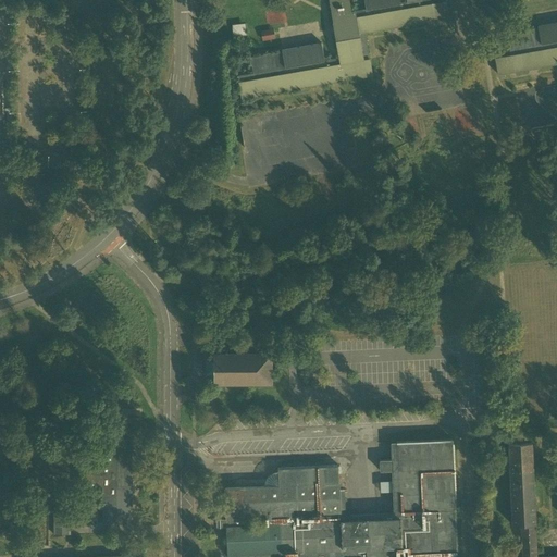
[(339,58),(285,67),(282,52),(252,58),(252,57),(250,58),(254,73),(237,76),(242,99),(371,75),(371,76),(372,75),(370,60),(364,61),(360,34),(447,17),(447,19),(449,19),(445,0),(420,0),(407,2),(351,12),(348,0),(329,0),(333,24),(339,58)]
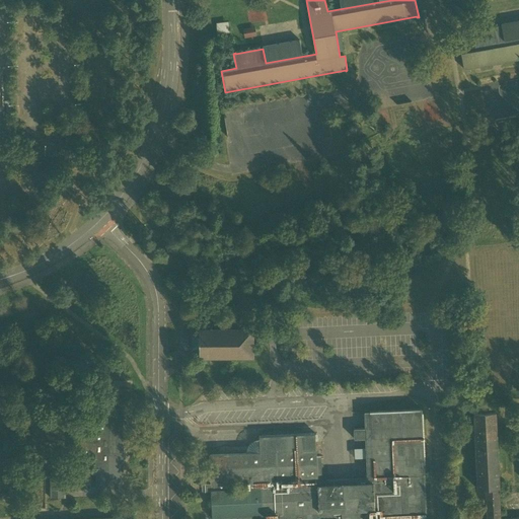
[(248,11),(248,20),(267,19),(267,8),(264,9),(264,10),(248,11)]
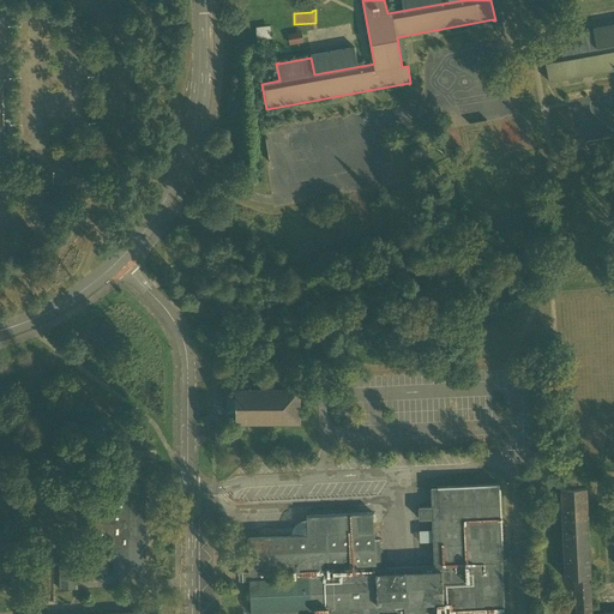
[(253,26),(256,38),(270,36),(268,24),(253,26)]
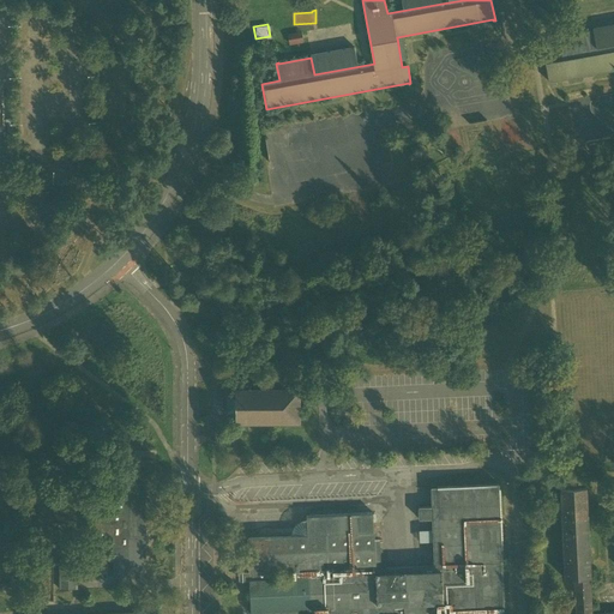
[(613,44),(596,48),(593,32),(561,37),(560,37),(559,37),(563,54),(545,58),(548,82),(551,82),(613,70),(613,44)]
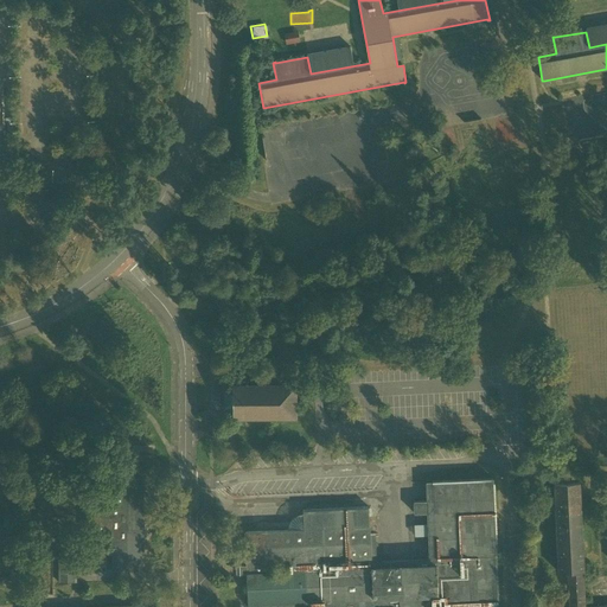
[(293,337),(272,337),(272,385),(232,385),(232,393),(228,393),(229,409),(234,409),(234,416),(294,416),(294,385),(293,385),(293,337)]
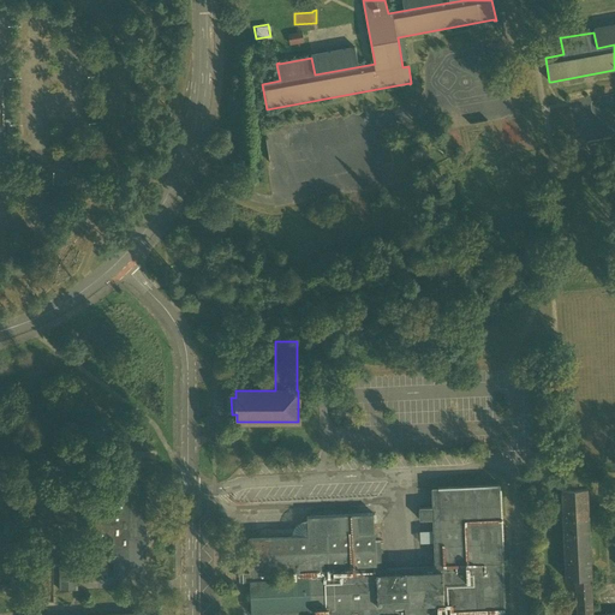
[(144,485),(114,485),(114,512),(88,512),(88,538),(91,538),(91,529),(95,529),(95,537),(95,578),(107,578),(107,537),(114,537),(114,578),(145,578),(144,485)]
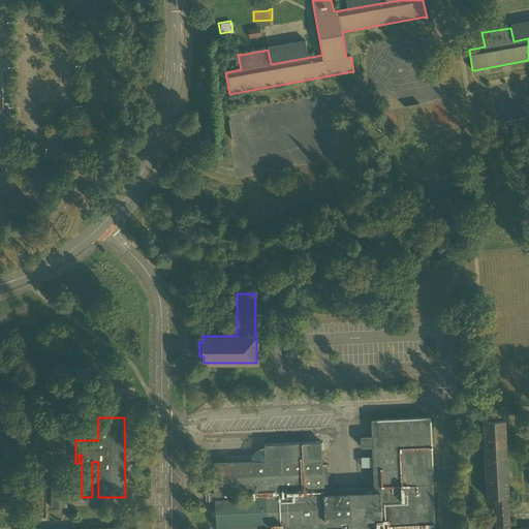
[(379,493),(322,495),(320,442),(263,444),(265,462),(213,464),(215,493),(217,493),(217,500),(215,500),(216,527),(226,527),(226,528),(434,528),(429,417),(377,419),(377,437),(378,446),(379,493)]
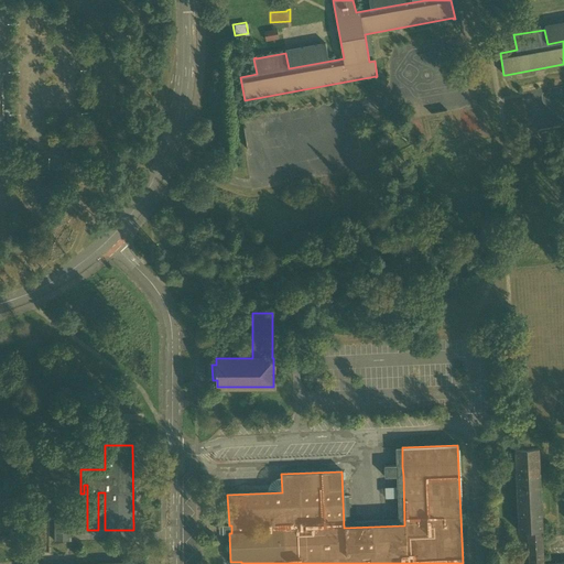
[(543,563),(538,448),(514,449),(519,532),(527,532),(528,563),(563,563),(548,563),(543,563)]
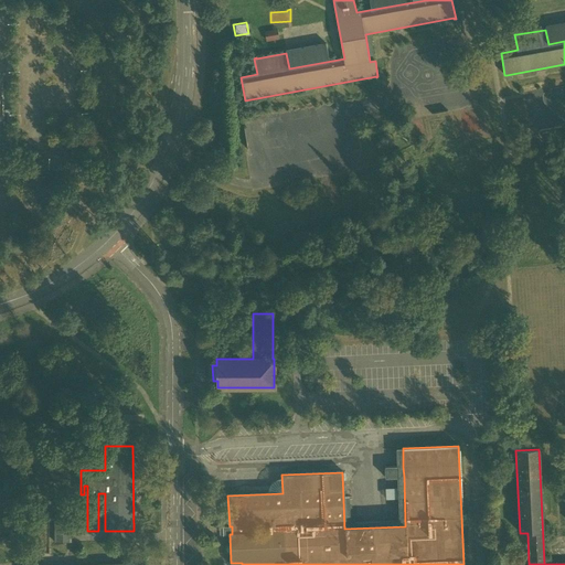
[(403,467),(384,467),(385,478),(404,477),(403,467)]
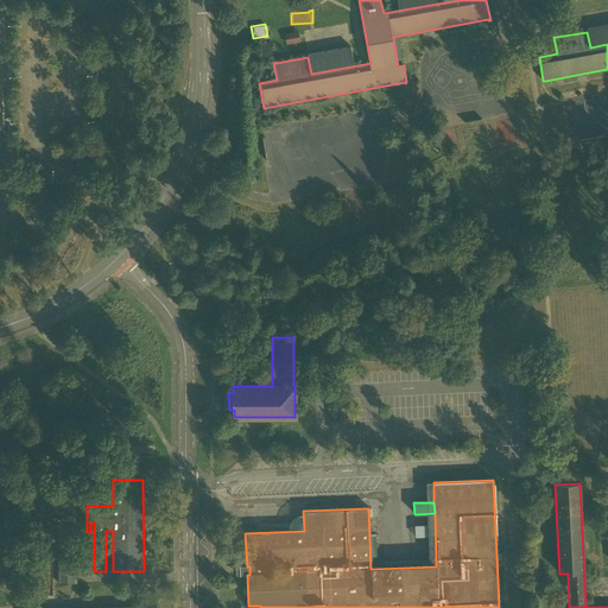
[(286,529),(297,529),(297,515),(286,515),(286,529)]
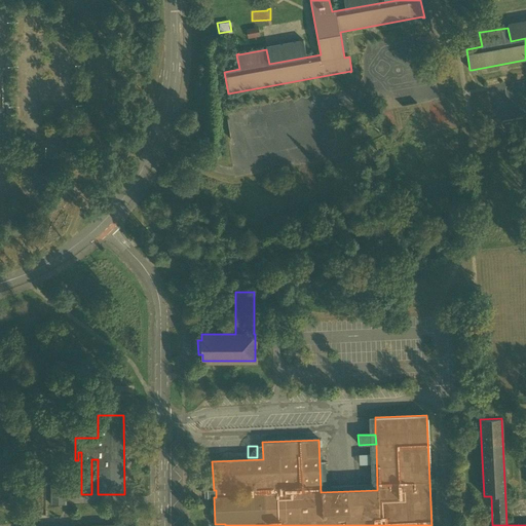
[(66,479),(50,479),(50,504),(66,504),(66,479)]
